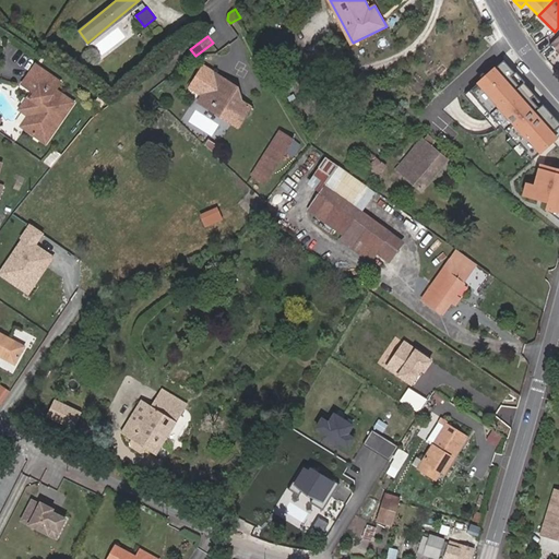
[(558,125),(501,61),(466,93),(528,162),(558,133),(558,125)]
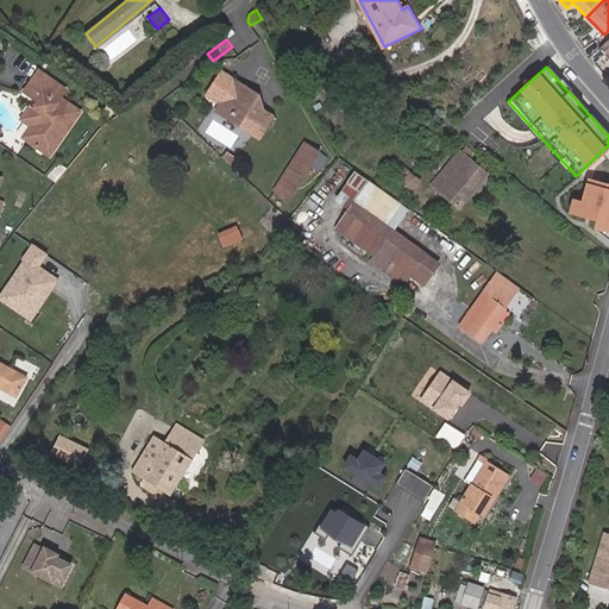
[(61,98),(67,89),(39,70),(25,92),(37,99),(39,101),(43,104),(38,110),(36,107),(32,105),(25,117),(37,125),(38,131),(31,142),(44,151),(51,140),(58,145),(71,126),(76,120),(66,113),(58,123),(49,115),(55,106),(61,98)]
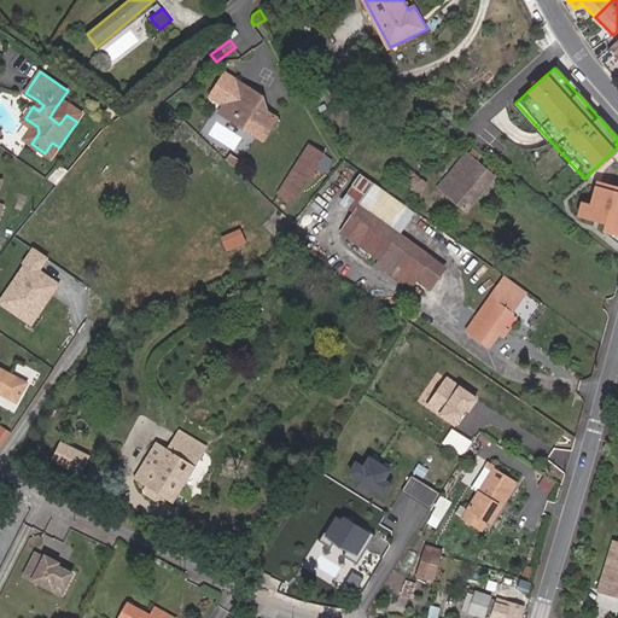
[(249,121),(244,128),(264,141),(278,118),(269,112),(263,97),(226,74),(213,95),(227,105),(249,121)]
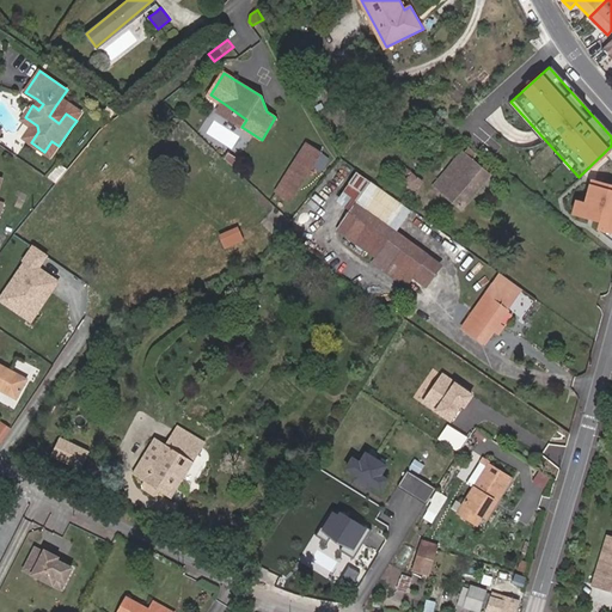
[(83,112),(61,98),(55,106),(49,116),(59,123),(66,114),(77,121),(83,112)]
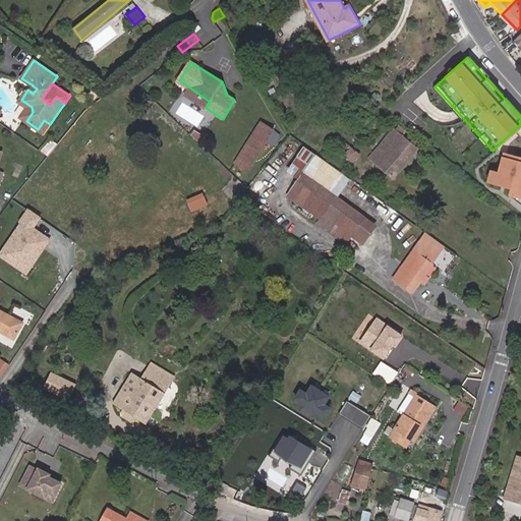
[(186,96),(206,108),(210,102),(191,89),(186,96)]
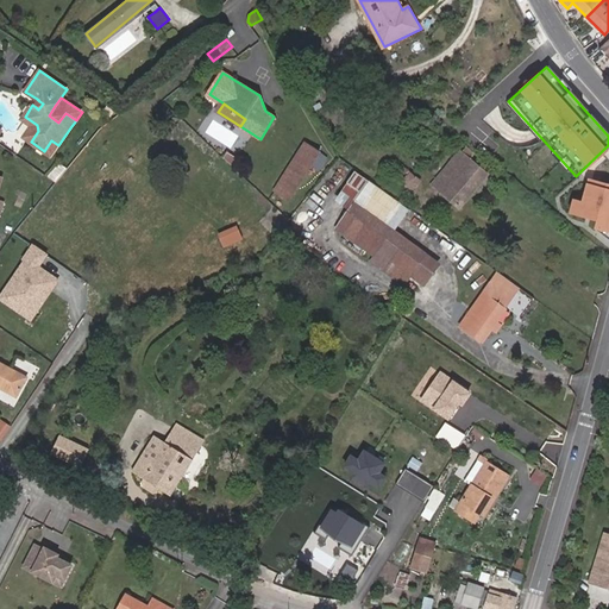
[(31,142),(38,131),(37,125),(25,117),(23,119),(32,126),(25,138),(31,142)]
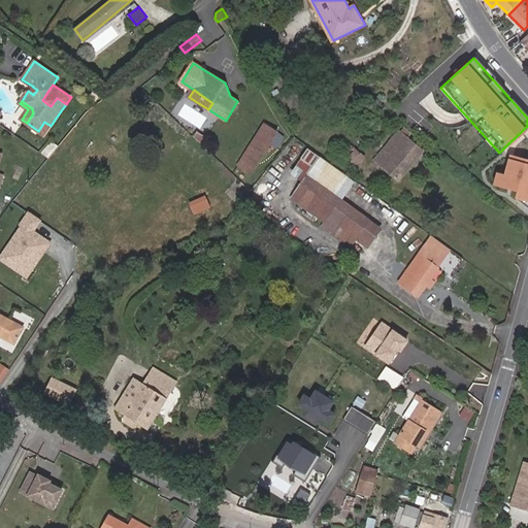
[(44,135),(51,126),(44,122),(38,131),(44,135)]
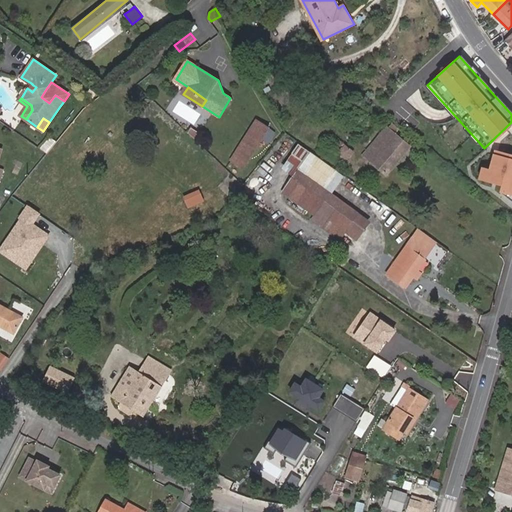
[(260,141),(269,128),(258,121),(250,134),(260,141)]
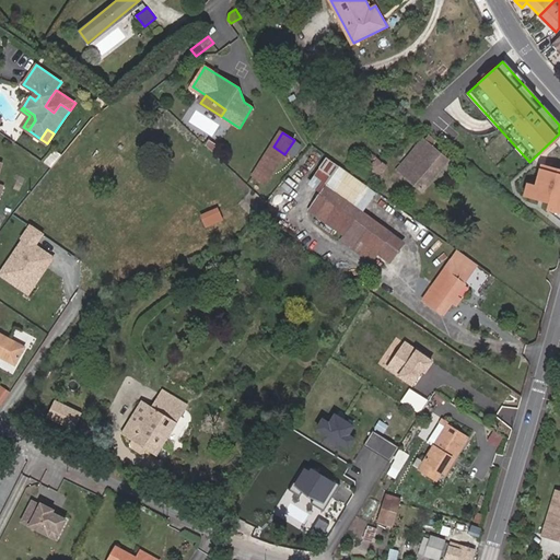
[(289,152),(295,155),(302,142),(295,138),(289,152)]
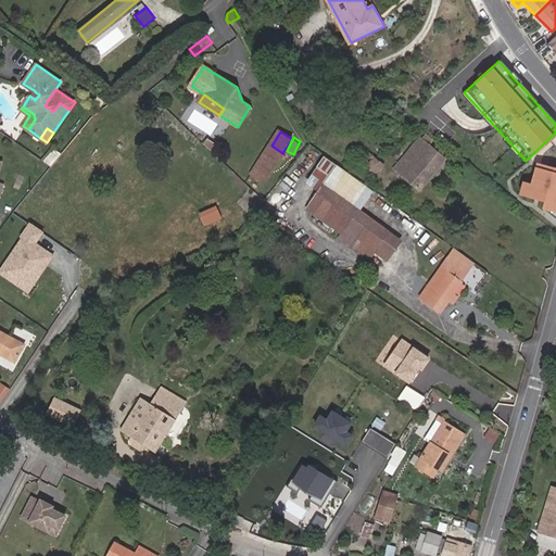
[(420,189),(446,158),(421,137),(395,168),(420,189)]
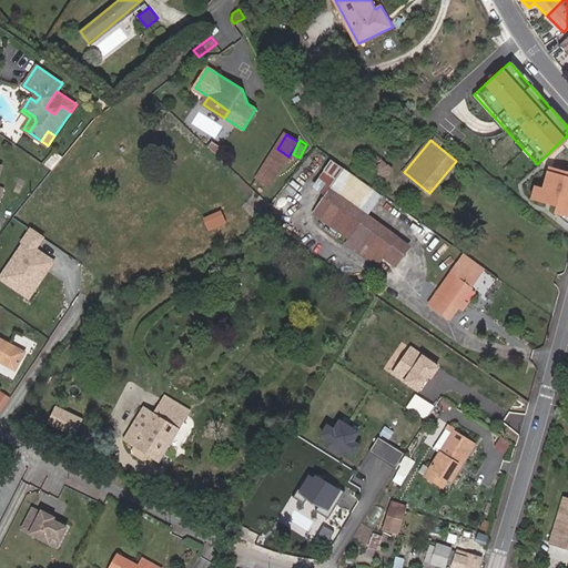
[(283,165),(288,156),(277,149),(272,158),(283,165)]
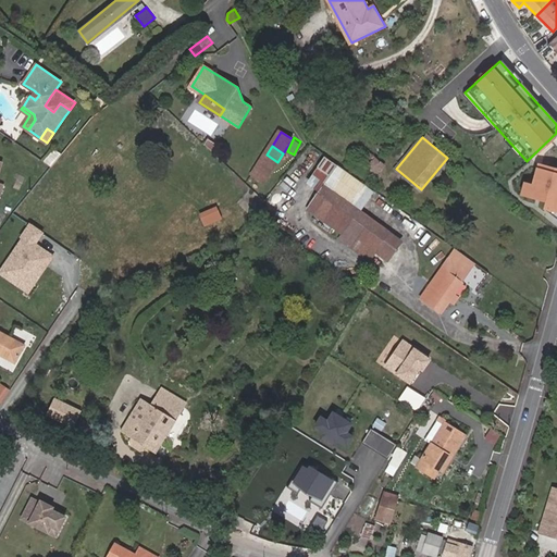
[(354,175),(368,185),(384,164),(371,153),(370,156),(367,153),(361,160),(364,164),(354,175)]
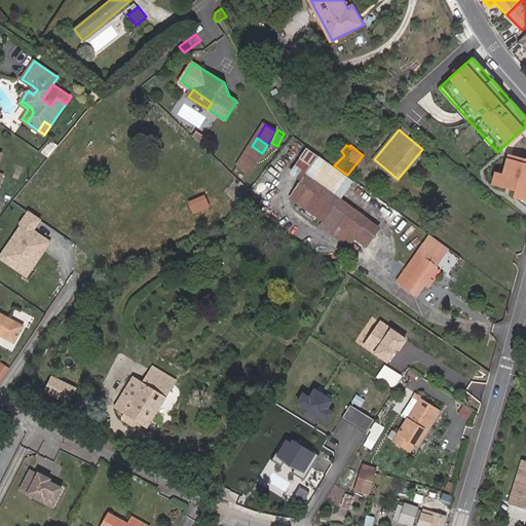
[(251,171),(262,153),(252,146),(240,163),(251,171)]
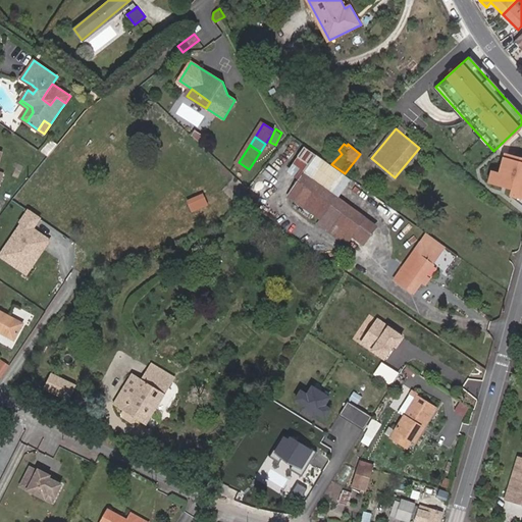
[(521,154),(502,151),(499,169),(490,167),(487,183),(509,187),(508,195),(521,197),(521,154)]
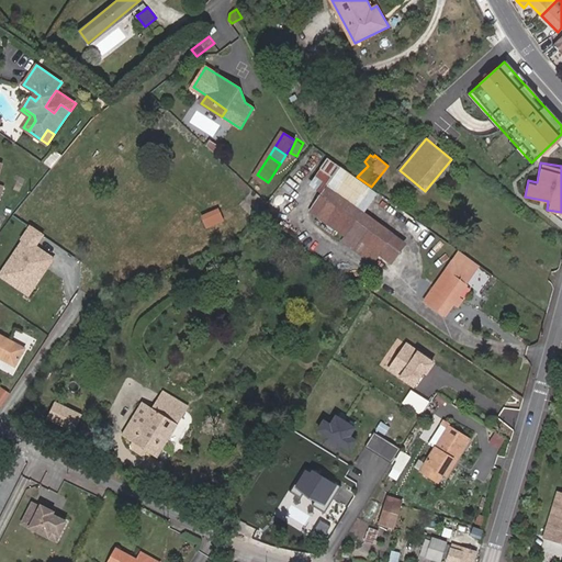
[(358,209),(373,189),(371,187),(357,177),(343,167),(328,188),(358,209)]
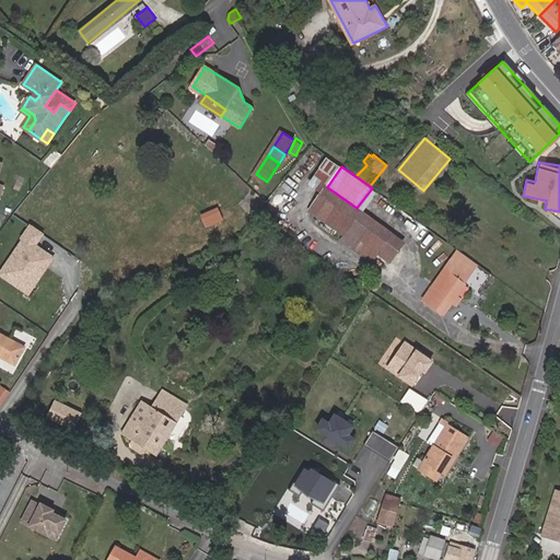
[(357,208),(327,187),(311,210),(346,235),(342,241),(373,261),(380,254),(397,266),(408,252),(389,238),(393,233),(357,208)]
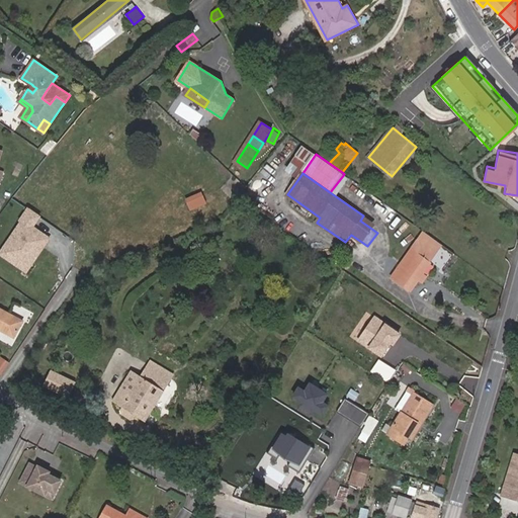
[(191,209),(208,202),(203,190),(186,196),(191,209)]
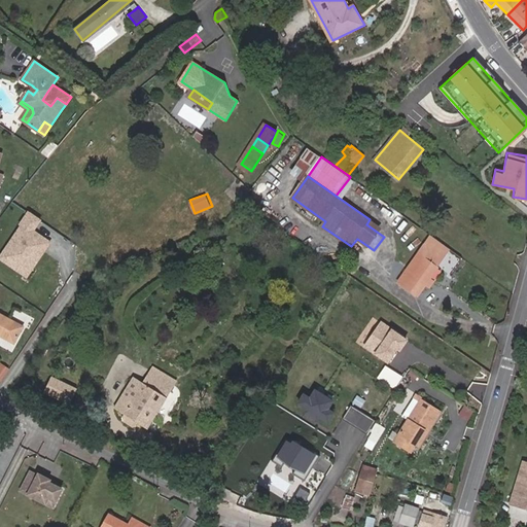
[(53,238),(36,230),(43,217),(27,208),(0,257),(0,259),(31,277),(53,238)]
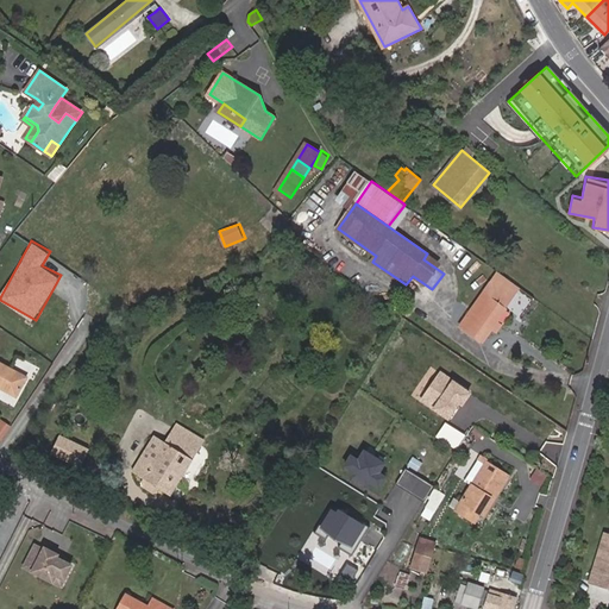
[(483,341),(520,287),(498,272),(462,326),(483,341)]
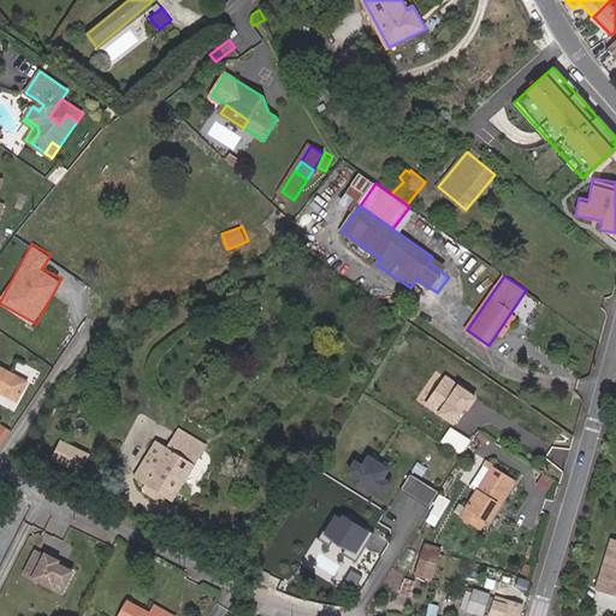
[(0,392),(17,402),(28,381),(0,366),(0,392)]
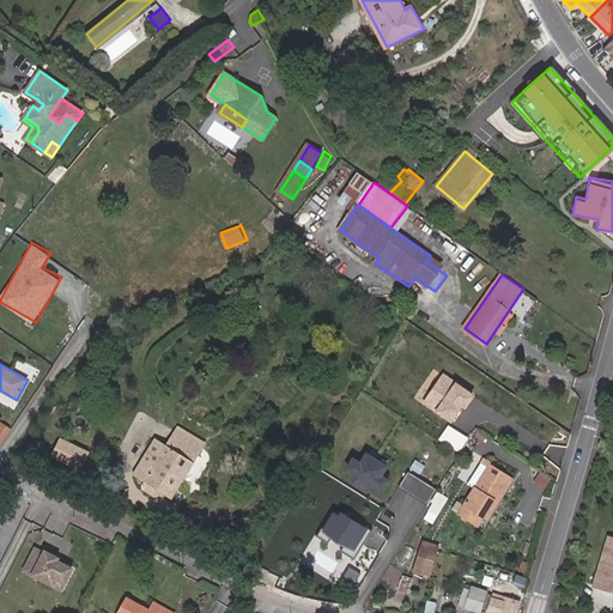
[(441,371),(423,404),(456,422),(473,389),(441,371)]
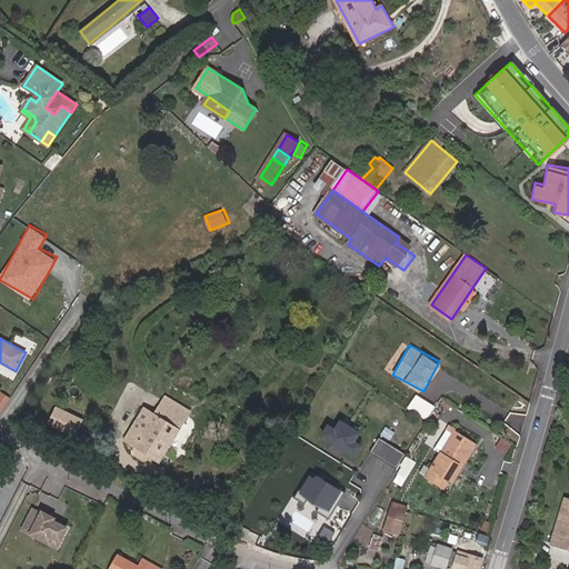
[(0,409),(6,413),(12,401),(1,393),(0,393),(0,409)]
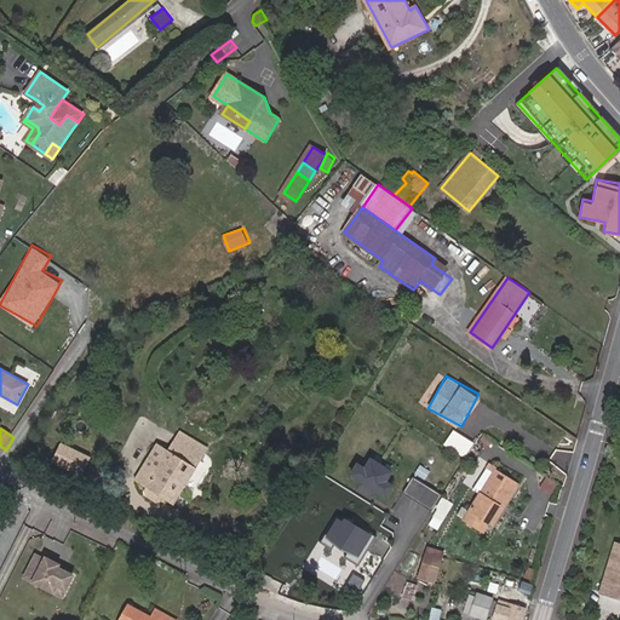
[(453,429),(446,445),(468,454),(475,438),(453,429)]
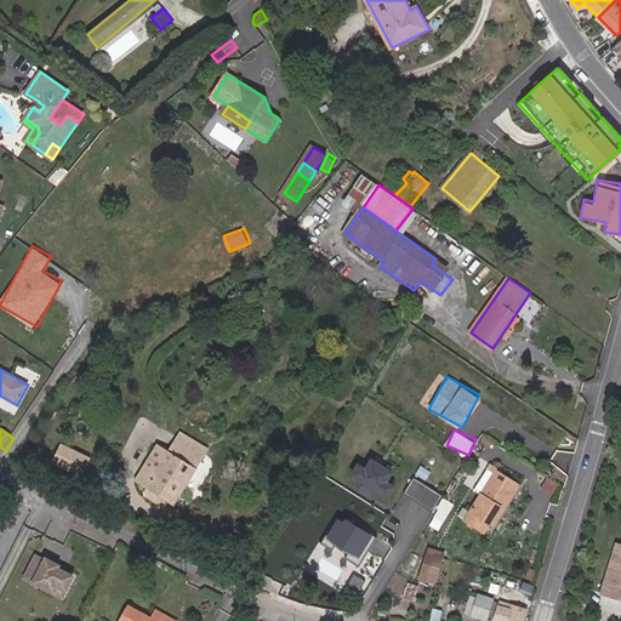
[(180,449),(187,436),(181,433),(174,445),(180,449)]
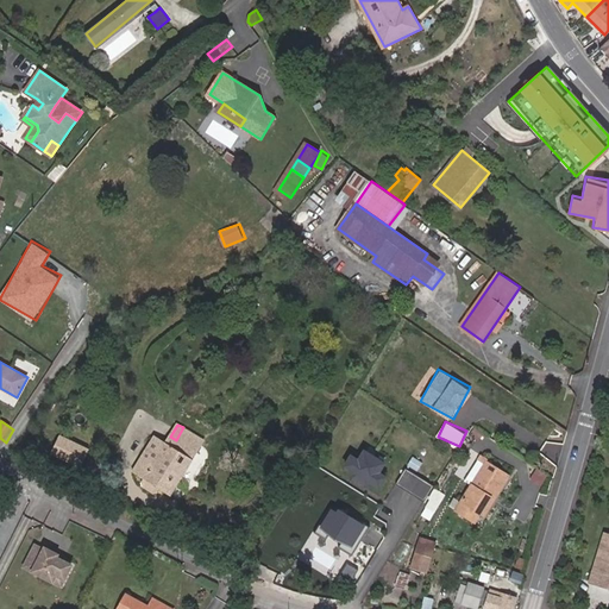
[(171,494),(201,445),(192,439),(194,434),(183,427),(176,440),(170,437),(165,444),(155,438),(146,452),(150,457),(149,459),(144,457),(135,472),(146,479),(144,483),(144,487),(155,494),(158,493),(161,488),(171,494)]
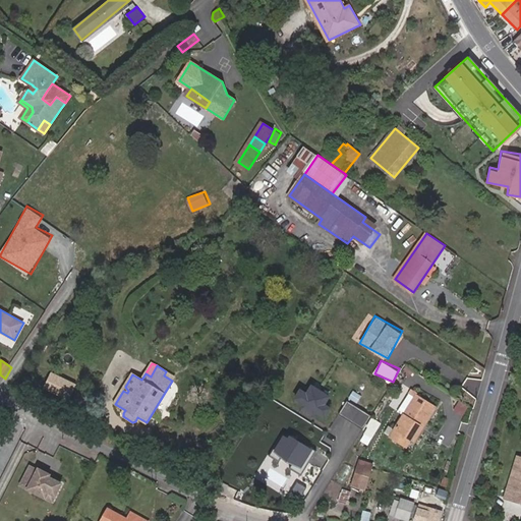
[(172,381),(174,377),(166,371),(164,375),(172,381)]
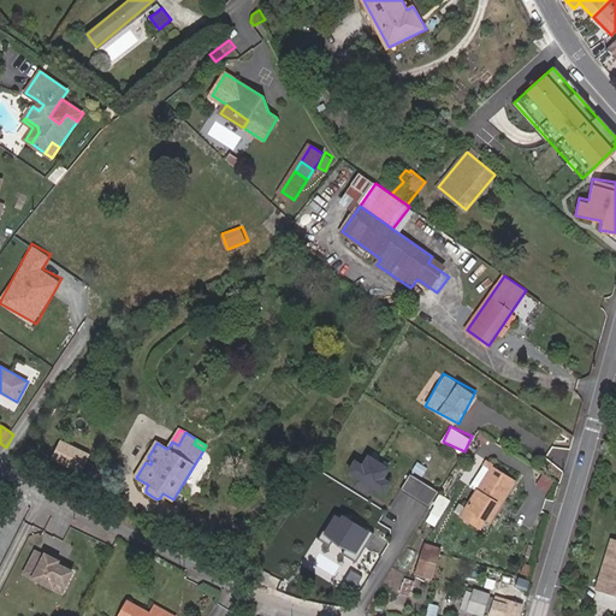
[(64,462),(72,446),(63,442),(55,458),(64,462)]
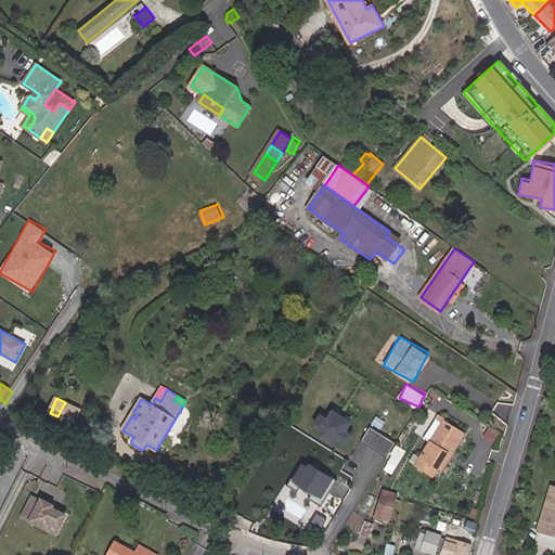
[(74,425),(81,410),(65,402),(57,416),(74,425)]
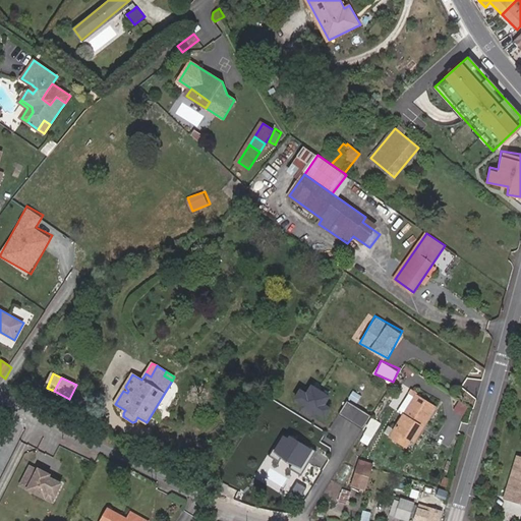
[(337,402),(303,382),(292,401),(326,420),(337,402)]
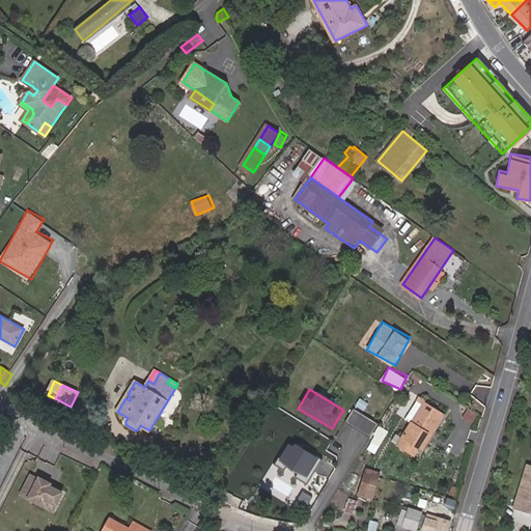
[(431,435),(443,415),(424,402),(426,399),(420,395),(409,414),(415,418),(399,444),(415,454),(419,448),(418,447),(427,431),(431,435)]
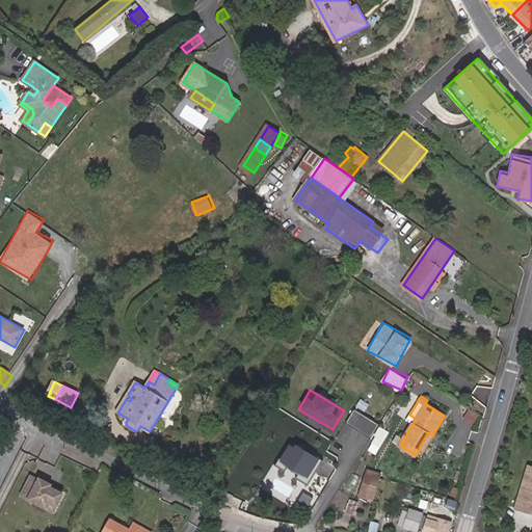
[(348,423),(374,435),(380,422),(354,409),(348,423)]
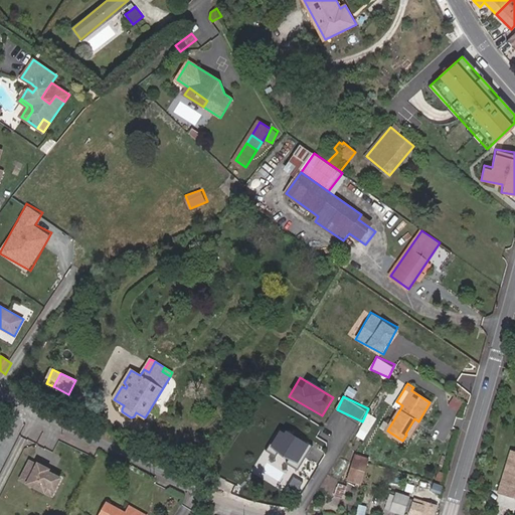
[(312,448),(279,428),(266,451),(299,470),(312,448)]
